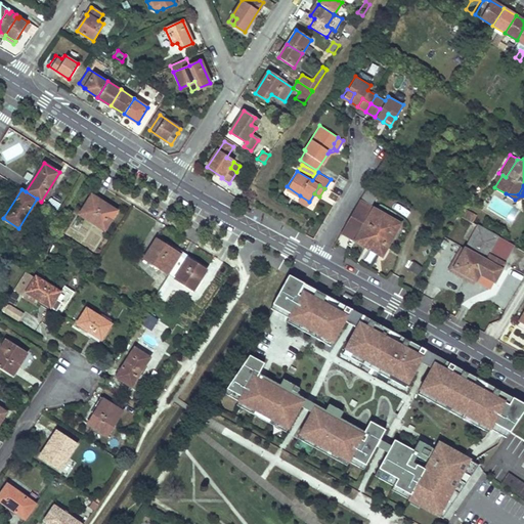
[(99,200),(91,194),(86,202),(94,207),(99,200)]
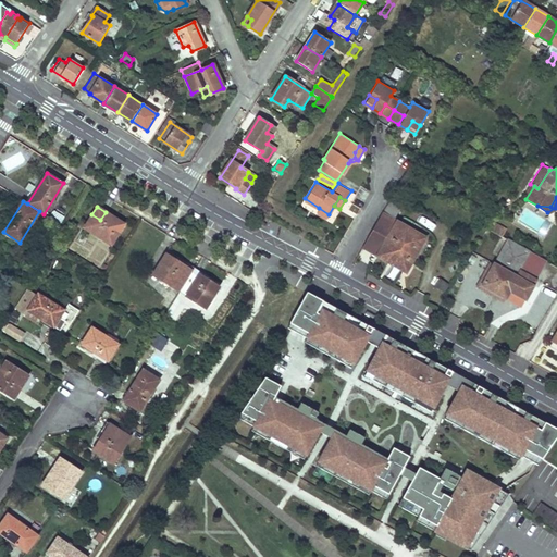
[(319,208),(316,212),(325,219),(329,214),(319,208)]
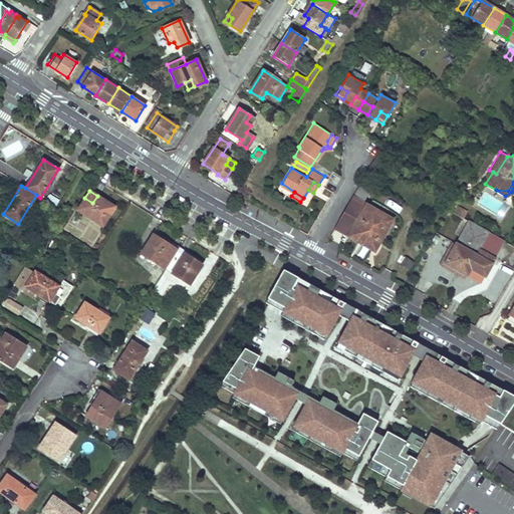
[(114,206),(97,196),(92,203),(84,198),(76,210),(102,226),(114,206)]
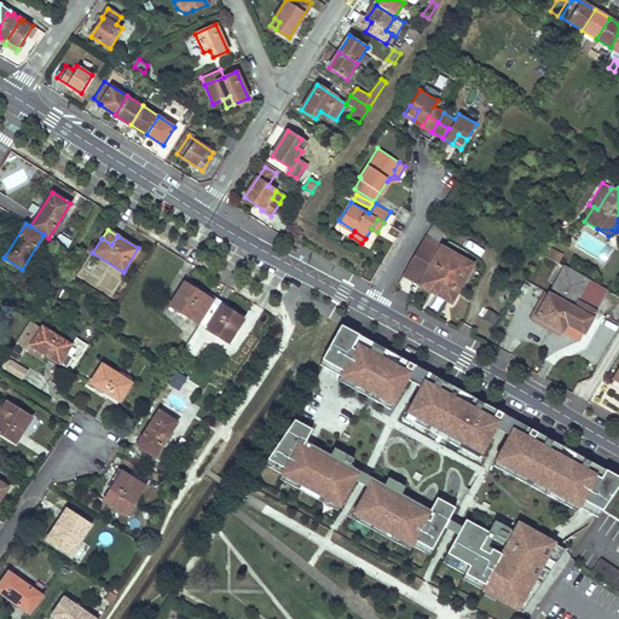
[(424,237),(405,271),(447,296),(453,287),(461,275),(464,276),(472,265),(424,237)]
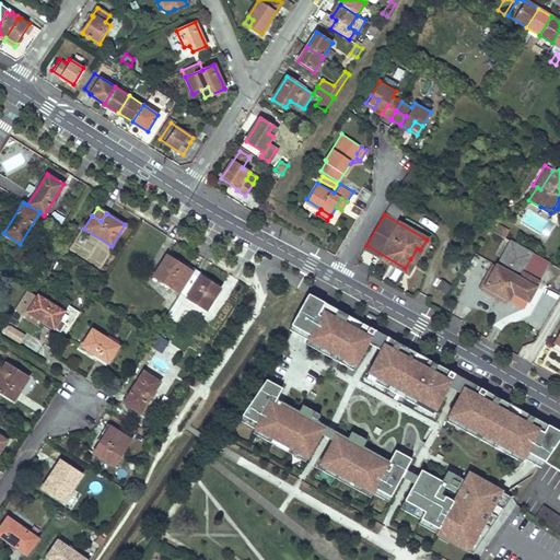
[(493,221),(490,226),(504,235),(506,230),(493,221)]
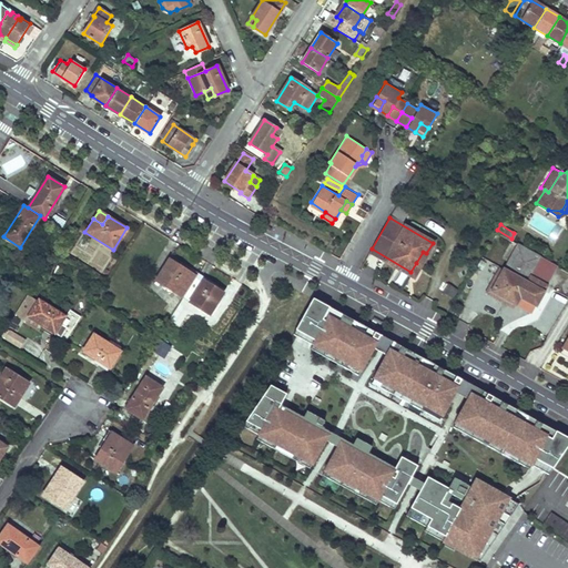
[(504,270),(493,290),(515,303),(519,295),(535,305),(546,285),(530,275),(540,256),(519,243),(504,270)]
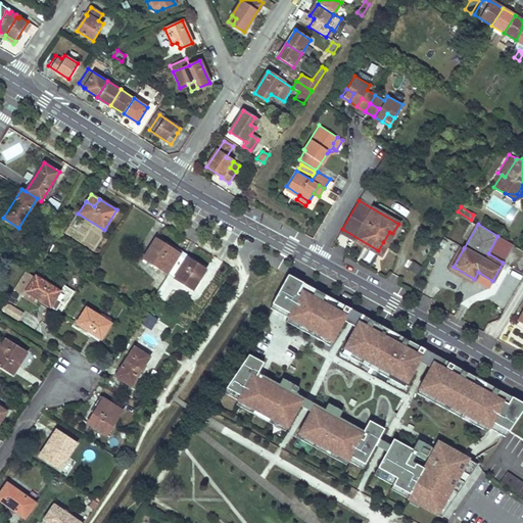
[(342,229),(339,233),(376,253),(378,250),(342,229)]
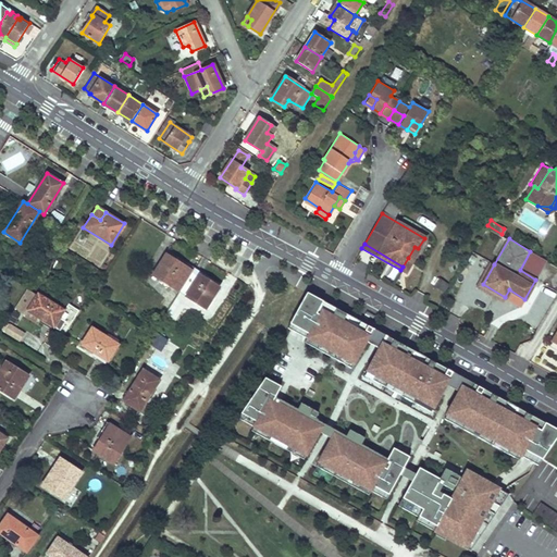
[(415,247),(408,258),(411,260),(418,248),(415,247)]
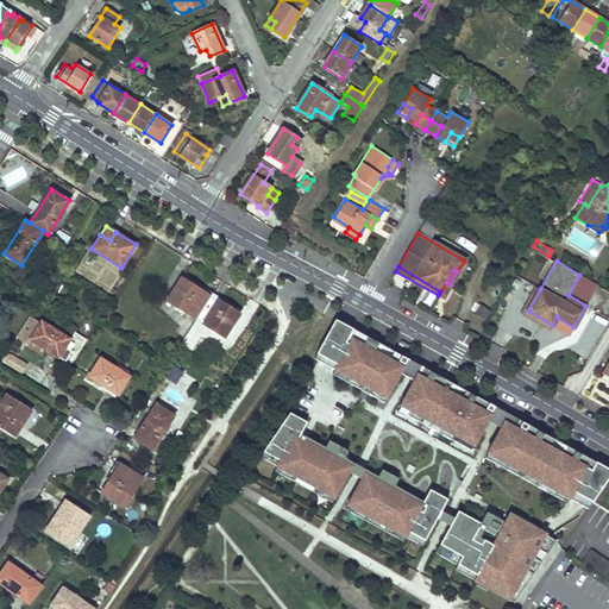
[(597,284),(582,276),(579,275),(569,295),(585,306),(597,284)]
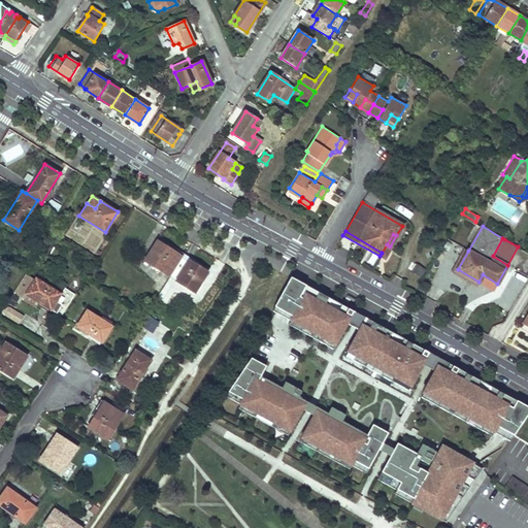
[(168,248),(157,240),(155,242),(167,251),(168,248)]
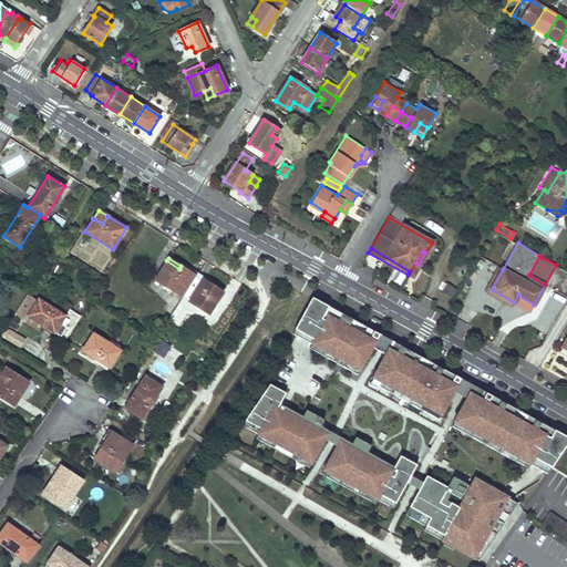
[(182,297),(197,271),(189,267),(187,270),(181,266),(179,269),(166,260),(154,280),(182,297)]
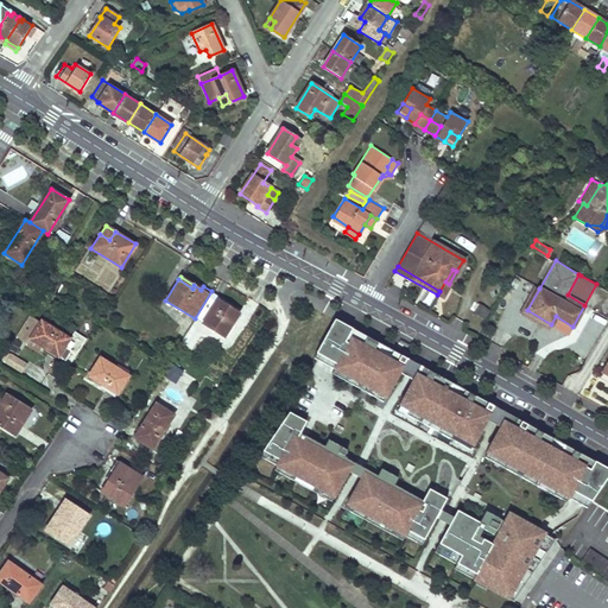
[(533,286),(519,311),(549,328),(551,324),(527,310),(539,289),(533,286)]
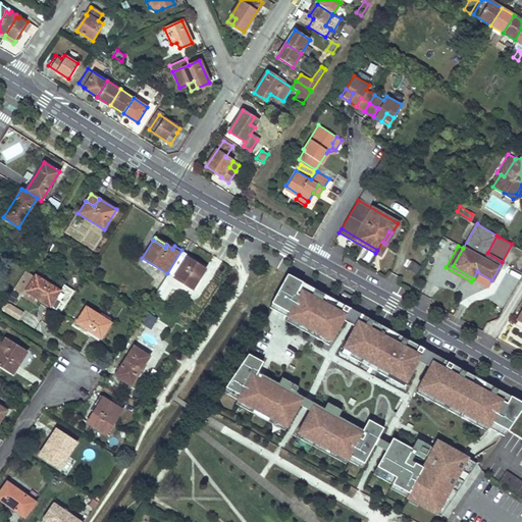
[(189,255),(181,250),(167,273),(192,290),(203,271),(192,264),(193,261),(187,257),(189,255)]
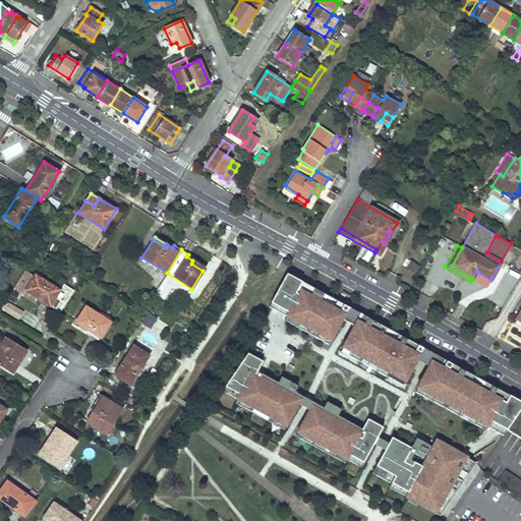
[(410,259),(406,267),(416,273),(420,266),(410,259)]
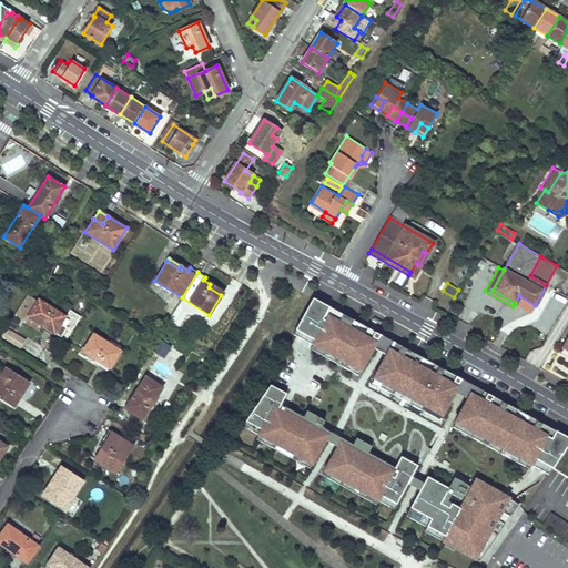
[(223,293),(210,284),(209,287),(221,295),(223,293)]
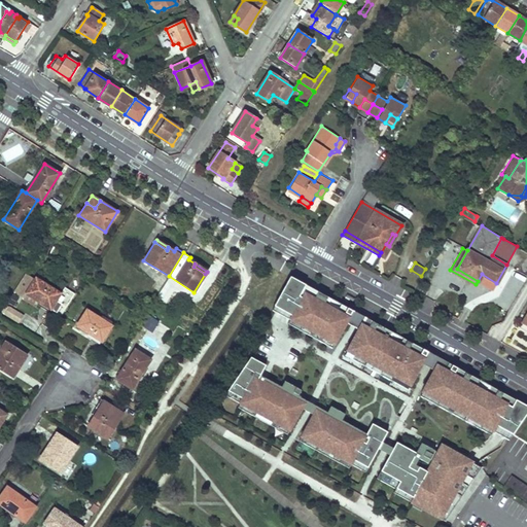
[(76,283),(75,285),(78,287),(84,277),(77,272),(72,280),(76,283)]
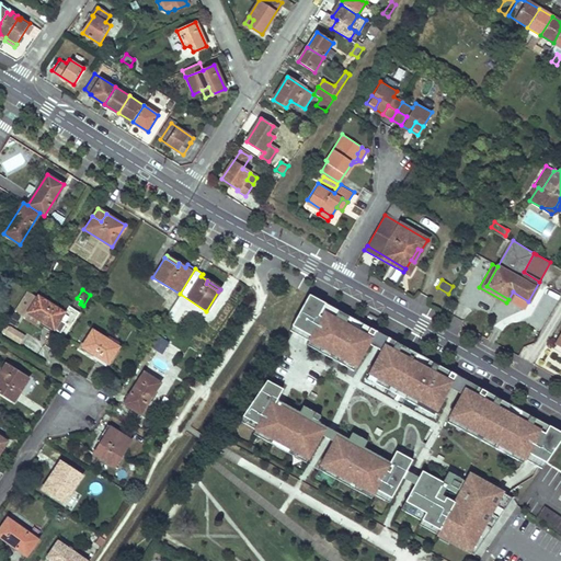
[(26,312),(52,328),(59,316),(63,311),(36,295),(35,296),(25,290),(13,309),(24,316),(26,312)]
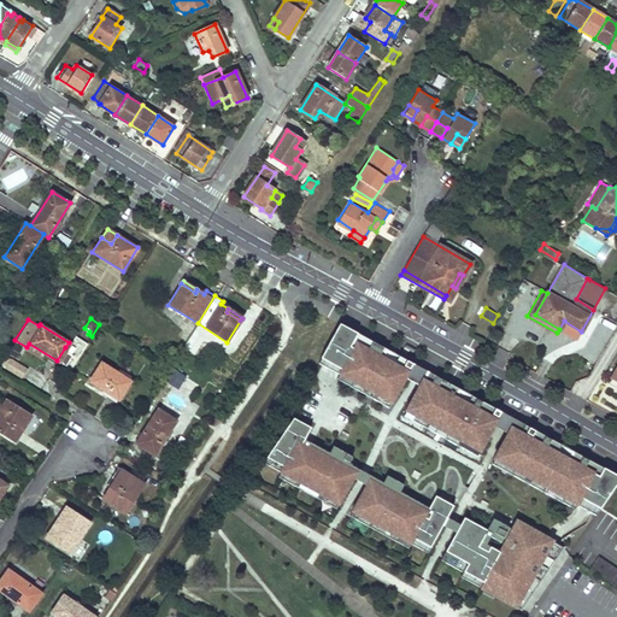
[(564,321),(559,329),(576,339),(581,331),(564,321)]
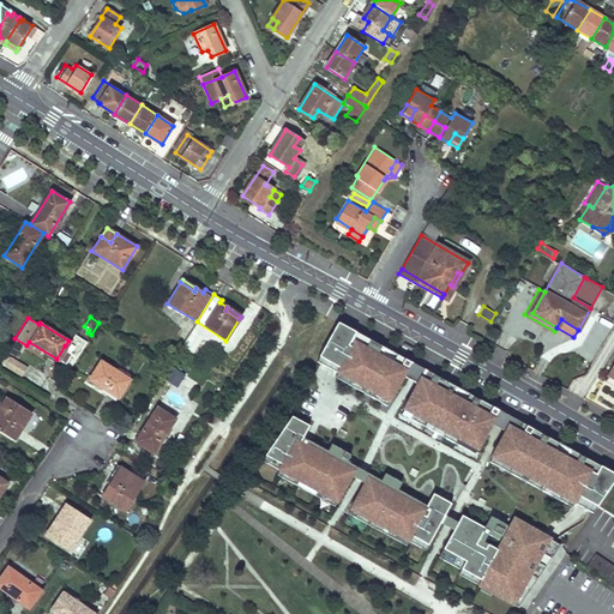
[(337,324),(318,359),(339,371),(337,375),(389,403),(404,374),(395,368),(392,373),(373,363),(375,359),(357,349),(355,353),(342,347),(350,331),(337,324)]
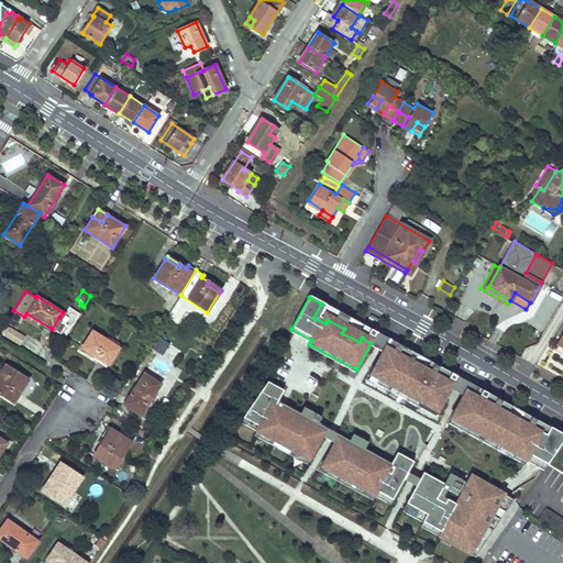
[(371,331),(321,304),(313,318),(326,323),(328,320),(344,329),(342,333),(360,342),(362,338),(371,343),(376,333),(371,331)]
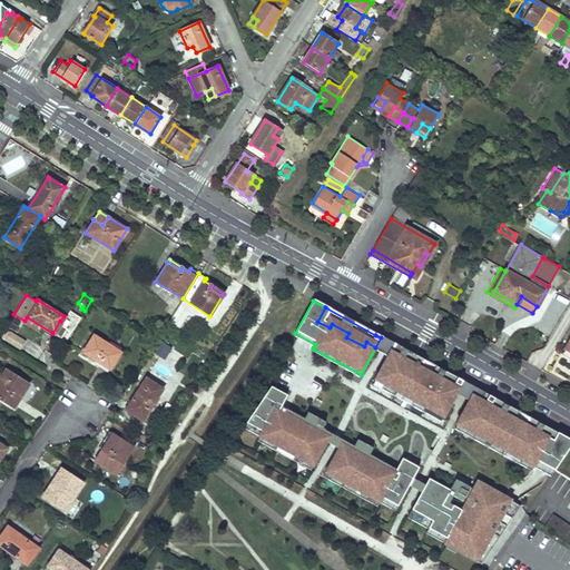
[(60,321),(52,333),(64,341),(79,316),(74,314),(67,325),(60,321)]
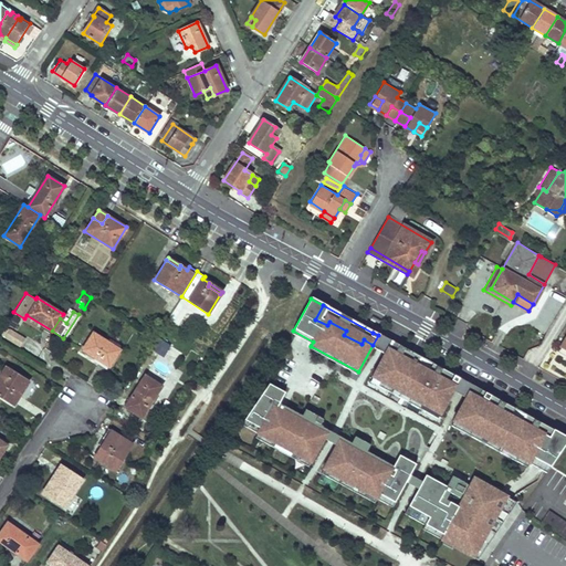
[(4,336),(20,345),(24,337),(9,328),(4,336)]
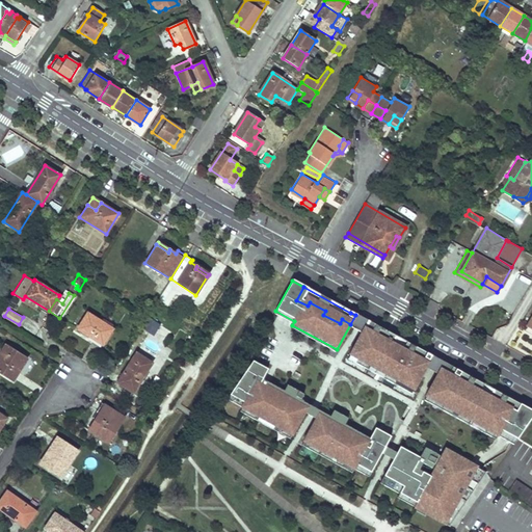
[(294,321),(275,311),(273,315),(292,325),(294,321)]
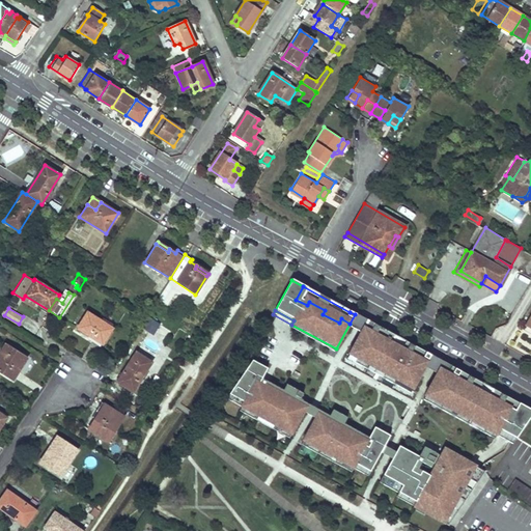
[(112,328),(87,312),(77,328),(102,343),(112,328)]
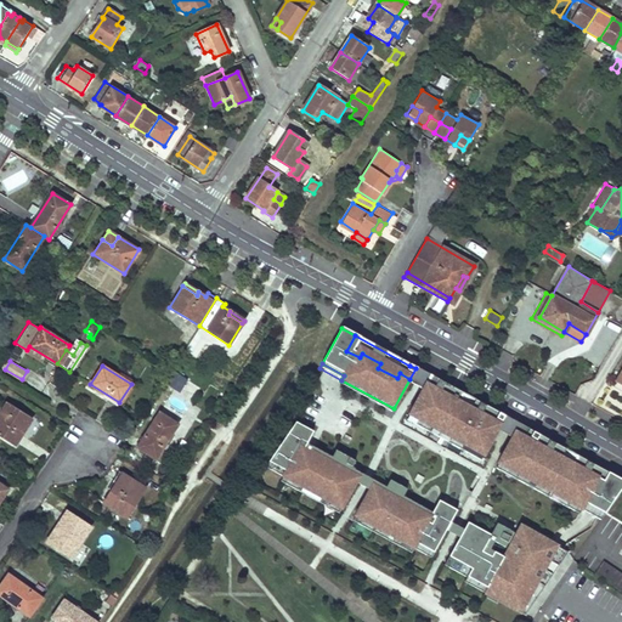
[(184,378),(174,372),(167,385),(175,391),(184,378)]
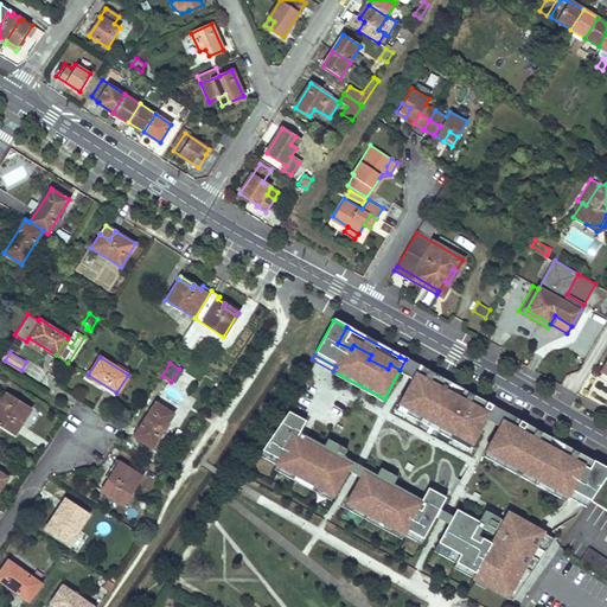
[(333,371),(331,375),(382,403),(384,398),(333,371)]
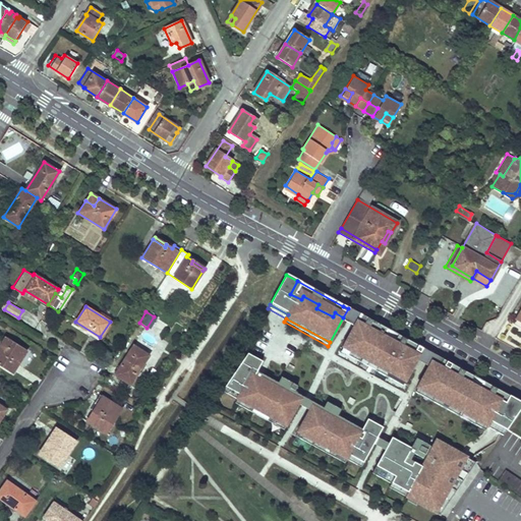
[(368,321),(365,327),(377,333),(378,331),(388,337),(390,334),(393,336),(392,339),(394,340),(391,344),(398,348),(400,343),(409,348),(407,352),(415,357),(417,353),(411,350),(414,345),(368,321)]
